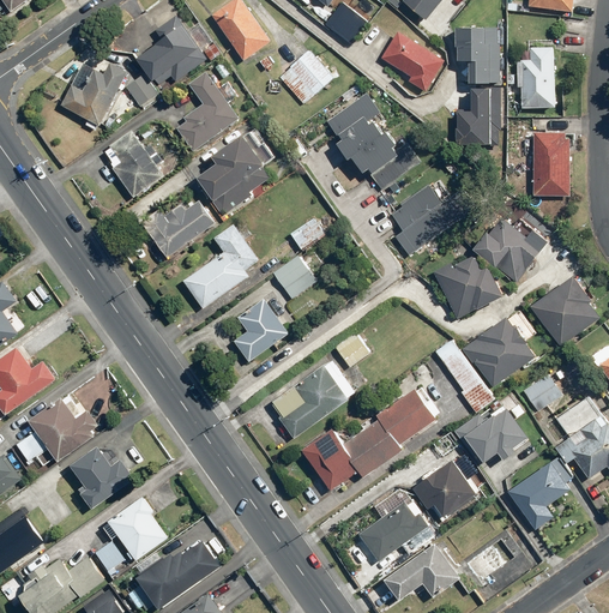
[(2,0),(12,12),(28,0),(2,0)]
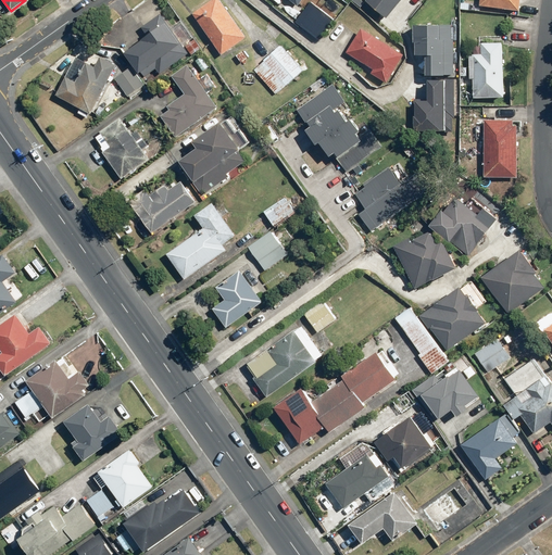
[(246,37),(218,0),(210,0),(191,13),(221,54),(246,37)]
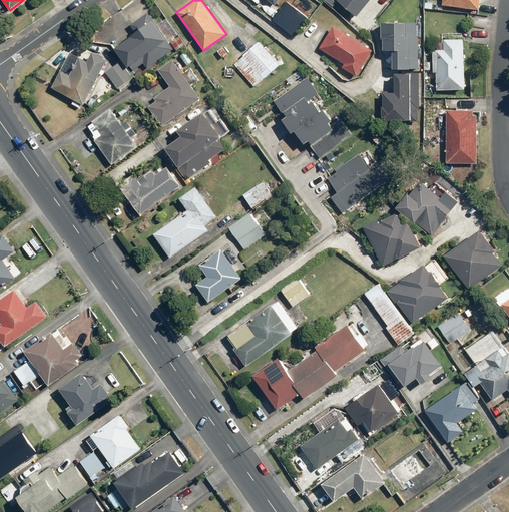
[(338,0),(357,15),(369,0),(338,0)]
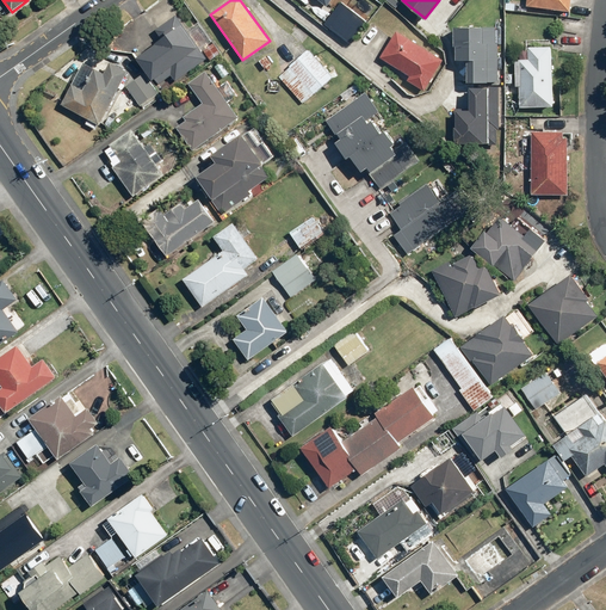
[(523,0),(523,7),(563,12),(564,0),(523,0)]
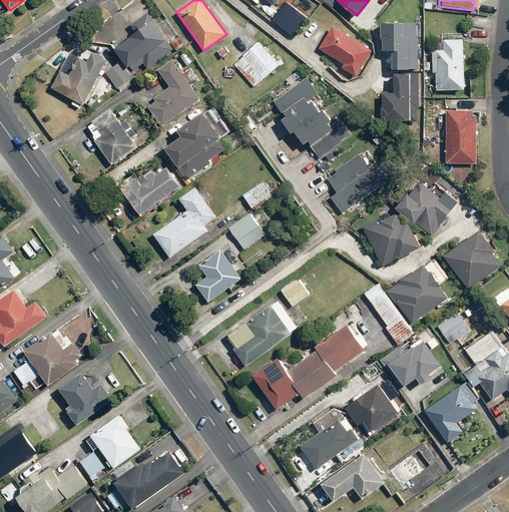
[(291,14),(296,9),(286,1),(271,19),(291,36),(306,18),(298,11),(293,16),(291,14)]
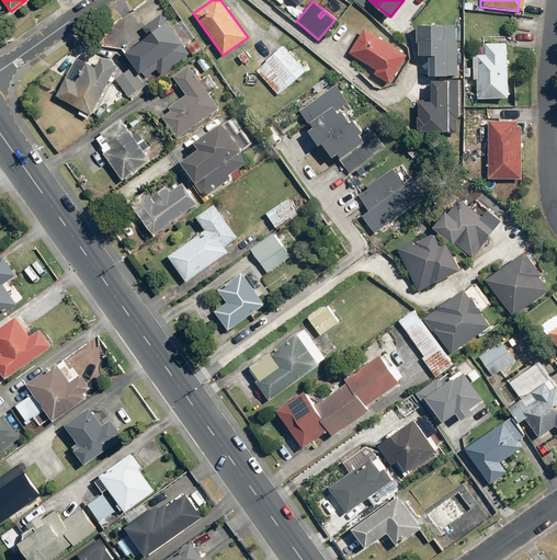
[(173,29),(158,12),(140,26),(147,34),(124,54),(145,78),(155,70),(161,77),(190,53),(192,56),(202,47),(181,22),(173,29)]
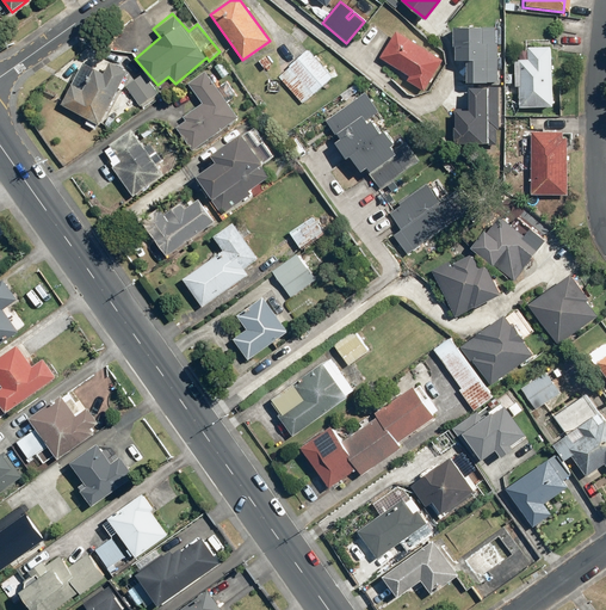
[(496,82),(498,28),(453,25),(453,42),(456,42),(456,59),(459,60),(459,81),(496,82)]
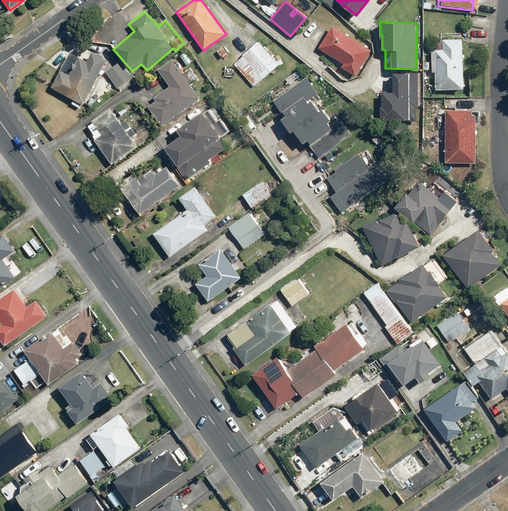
[(372,51),(331,26),(314,54),(355,78),(372,51)]
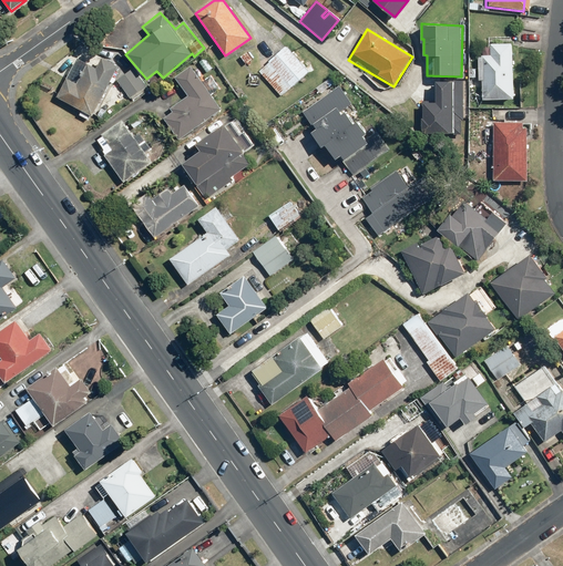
[(514,100),(511,42),(490,43),(491,57),(477,57),(478,80),(482,80),(483,102),(514,100)]
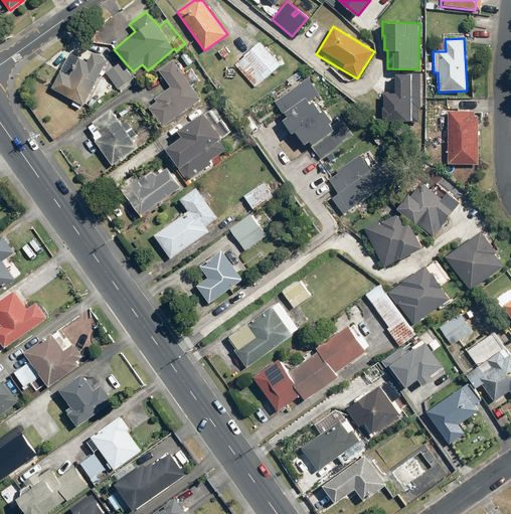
[(279,65),(258,42),(233,64),(254,88),(279,65)]
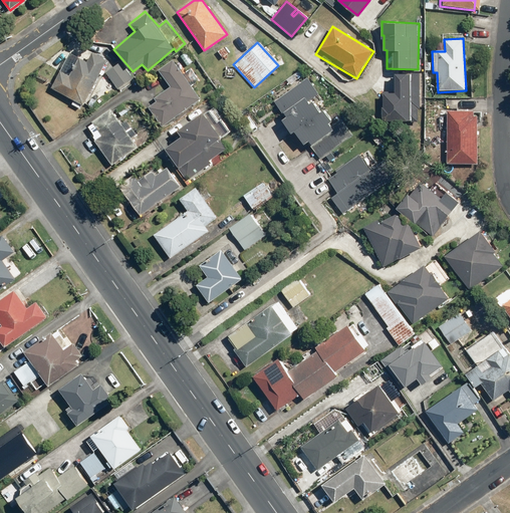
[(50,86),(73,98),(69,104),(77,108),(81,102),(83,104),(107,58),(94,51),(92,55),(72,45),(50,86)]
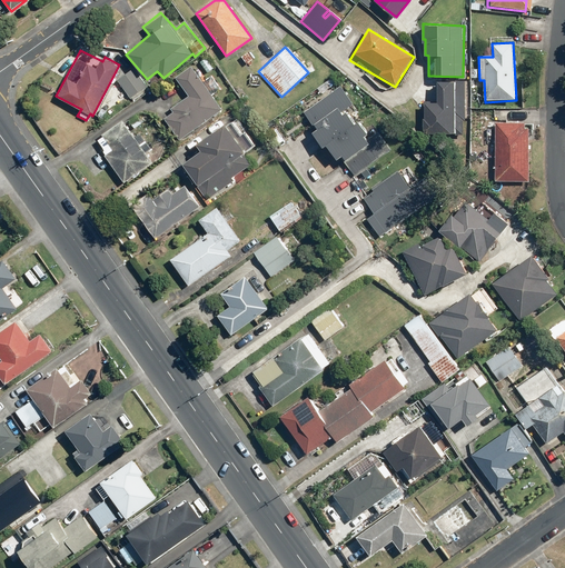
[(148,88),(132,67),(115,79),(129,100),(148,88)]
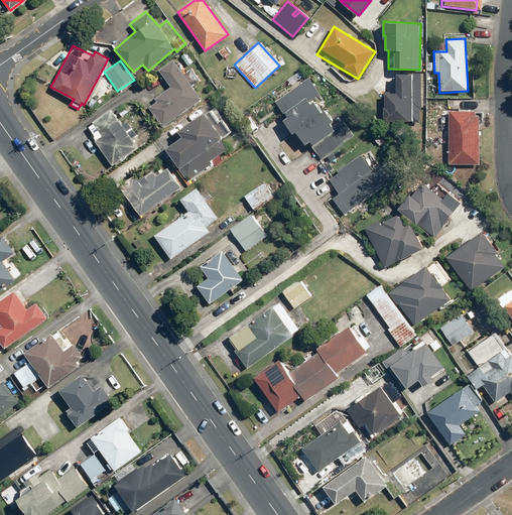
[(200,98),(172,60),(158,71),(169,86),(155,97),(157,100),(147,108),(159,126),(200,98)]
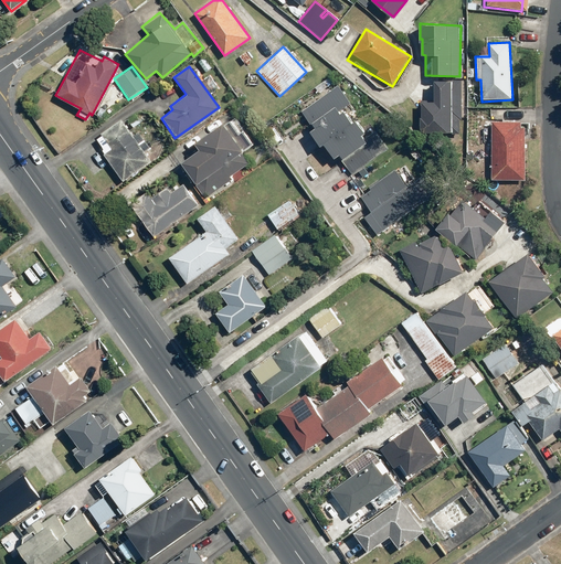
[(461,81),(435,80),(434,102),(423,102),(423,121),(429,121),(429,132),(458,135),(461,81)]
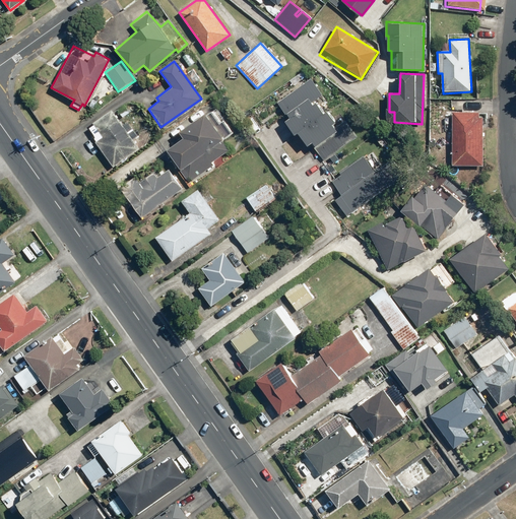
[(324,94),(309,76),(276,103),(289,119),(286,122),(297,134),(300,131),(310,143),(313,141),(318,147),(337,132),(333,126),(338,122),(319,99),(324,94)]
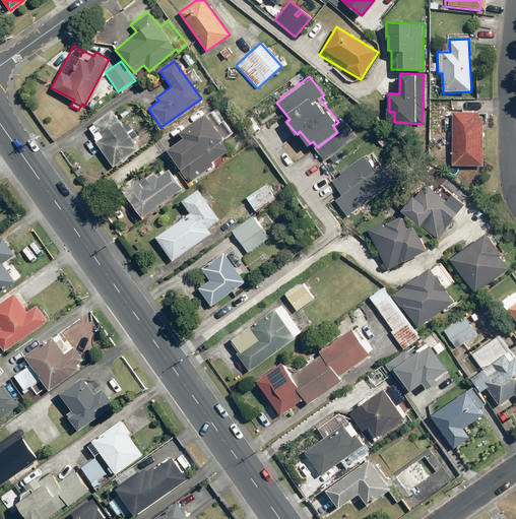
[(441,132),(451,132),(450,166),(480,167),(482,116),(479,116),(480,112),(467,112),(467,107),(460,107),(460,111),(452,111),(452,118),(442,118),(441,132)]
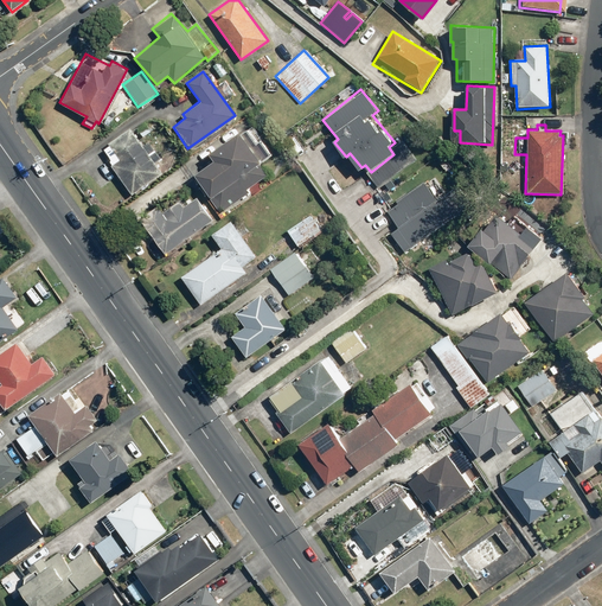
[(130,127),(102,148),(109,159),(106,161),(132,197),(164,172),(130,127)]
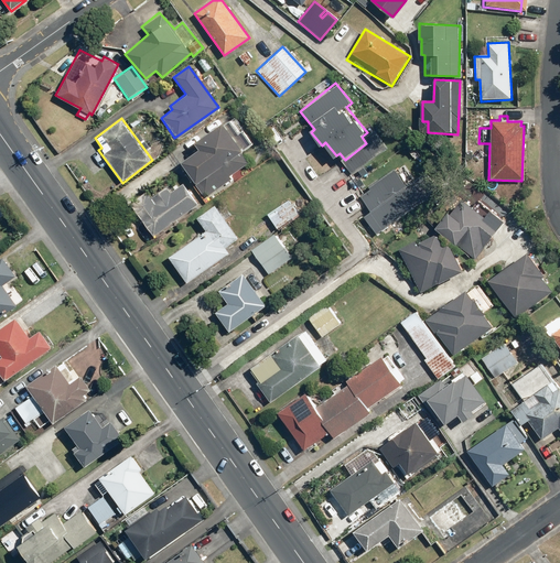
[(239,134),(228,119),(196,144),(200,148),(181,162),(186,170),(183,172),(204,199),(250,164),(241,151),(252,143),(244,131),(239,134)]
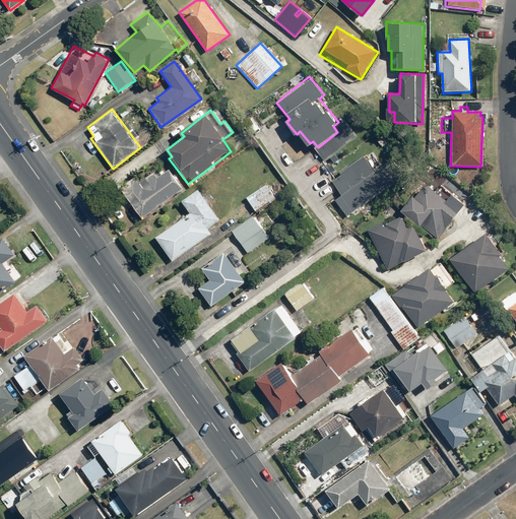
[(345,218),(406,171),(396,157),(378,172),(363,153),(329,179),(342,195),(333,202),(345,218)]
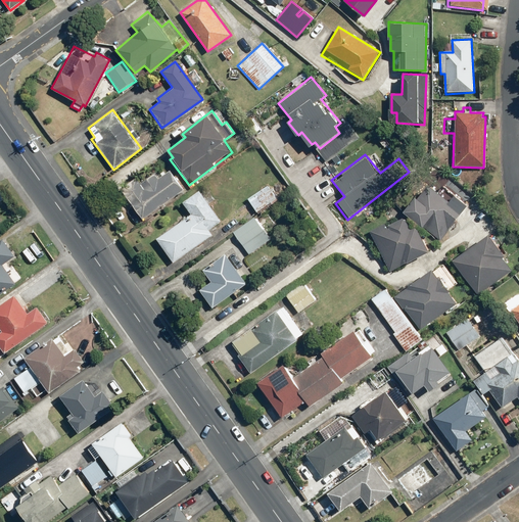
[(141,219),(183,188),(170,171),(158,178),(155,174),(140,185),(136,179),(121,190),(141,219)]
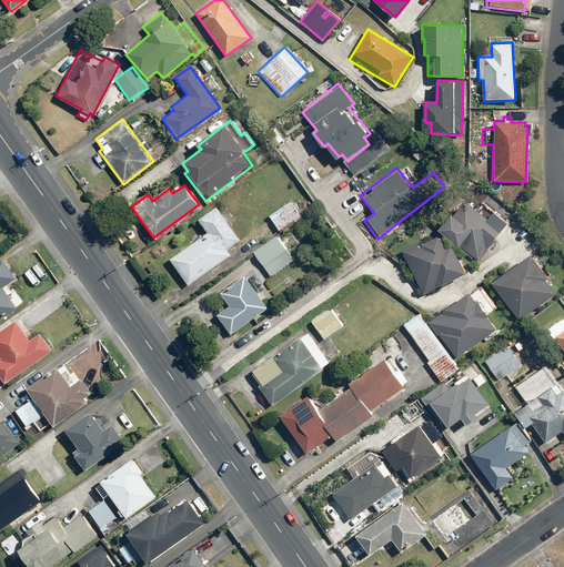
[(464,199),(439,230),(477,262),(502,232),(486,220),(489,218),(464,199)]
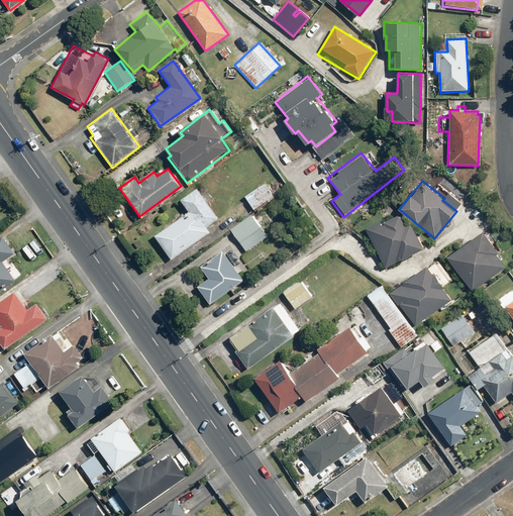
[(274,195),(264,183),(242,199),(252,211),(274,195)]
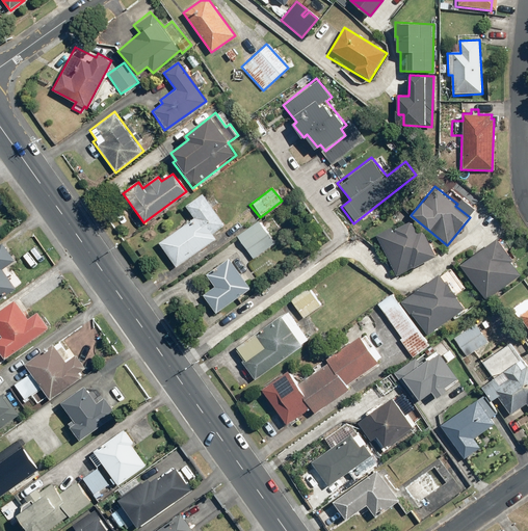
[(223,224),(203,193),(186,206),(195,219),(159,243),(175,266),(216,237),(213,233),(223,224)]
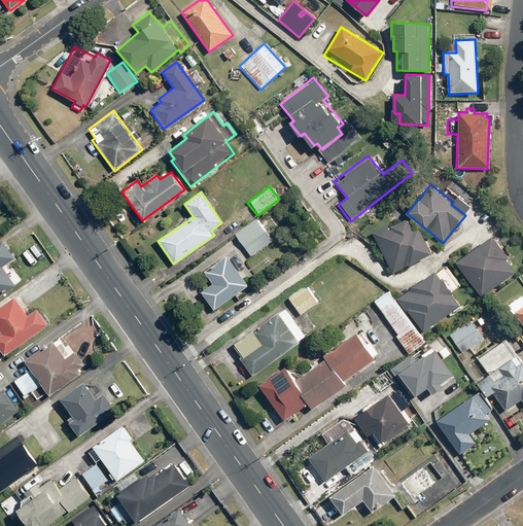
[(272,240),(254,218),(233,236),(249,257),(272,240)]
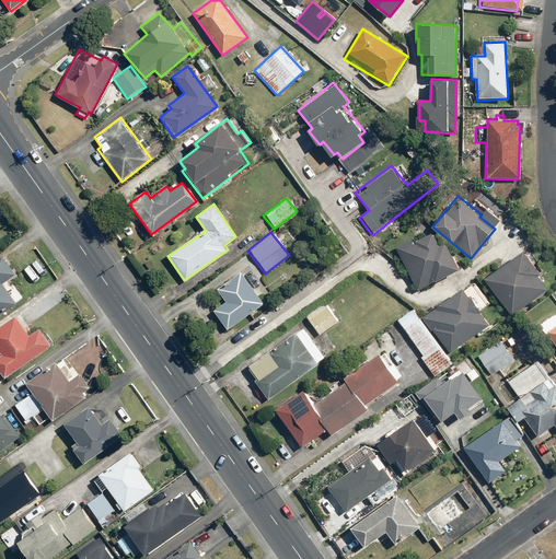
[(412,239),(395,246),(417,291),(462,269),(448,242),(441,245),(435,232),(413,242),(412,239)]
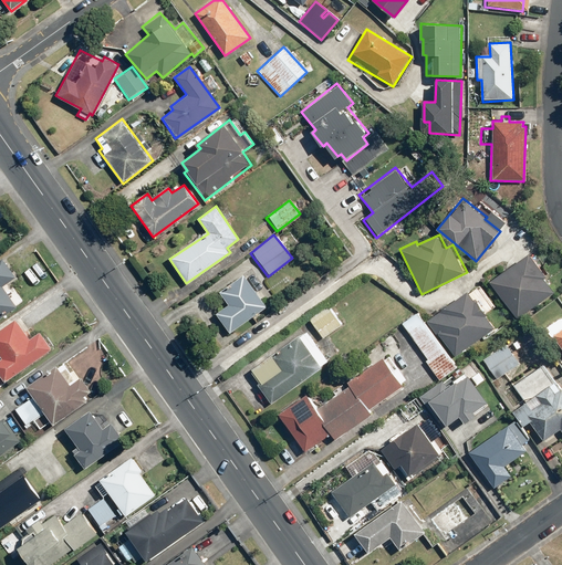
[(530,253),(490,281),(517,316),(553,291),(543,278),(545,275),(530,253)]
